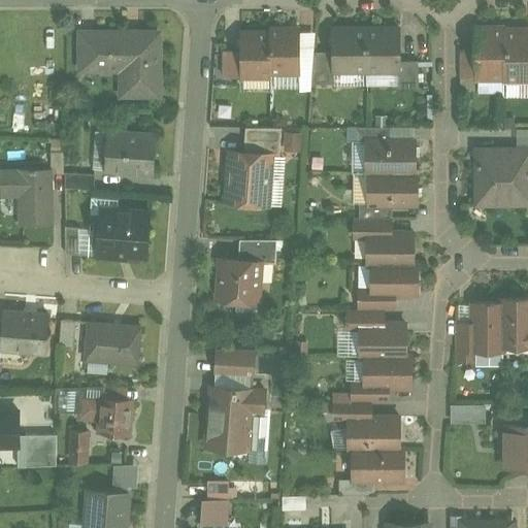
[(299,28),(269,28),(269,32),(270,32),(270,72),(271,72),(299,72),(299,28)]
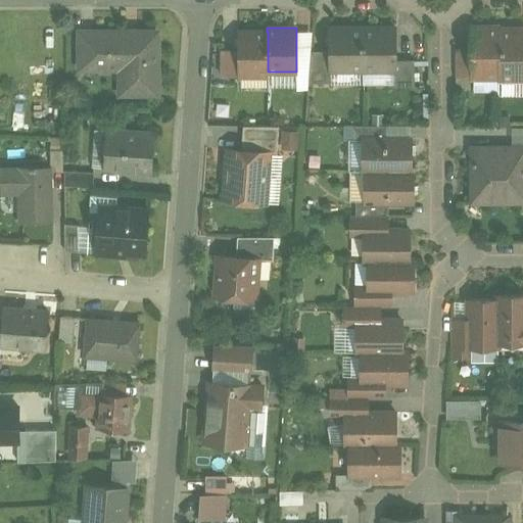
[(363,28),(329,28),(329,51),(329,70),(331,70),(363,69),(363,28)]
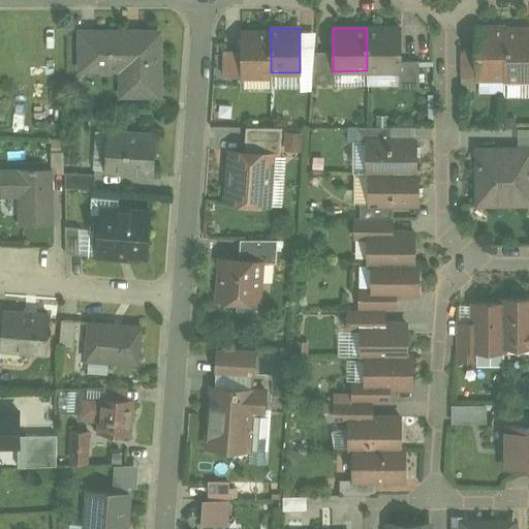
[(400,28),(367,28),(367,70),(399,70),(401,70),(401,61),(400,28)]
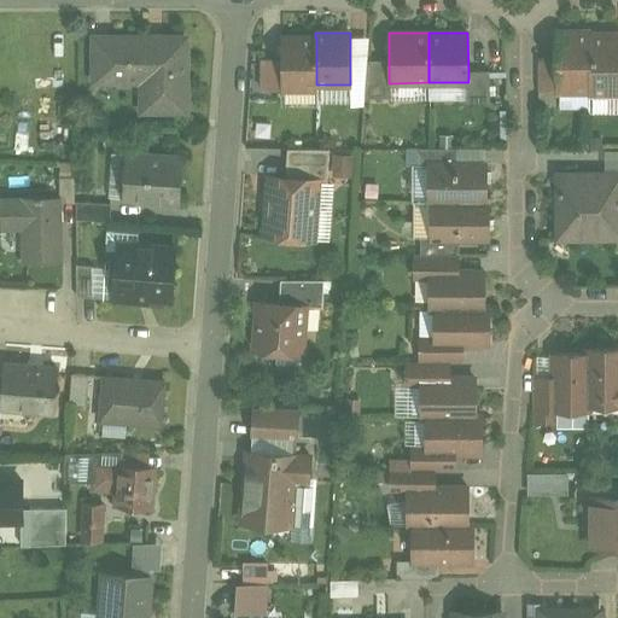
[(590,33),(557,33),(557,58),(557,91),(589,91),(589,89),(590,89),(590,35),(590,33)]
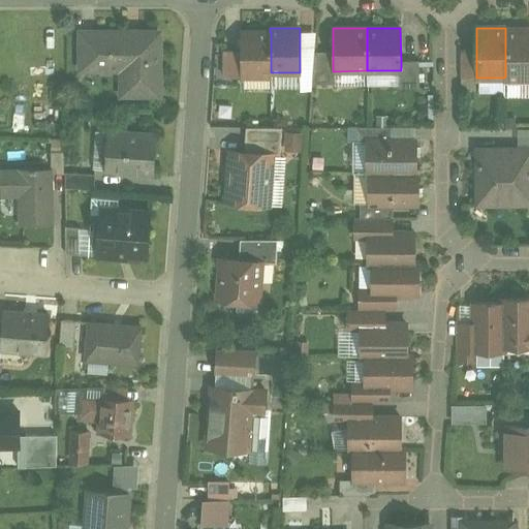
[(528,29),(505,30),(505,76),(504,76),(504,78),(504,80),(528,79),(528,29)]
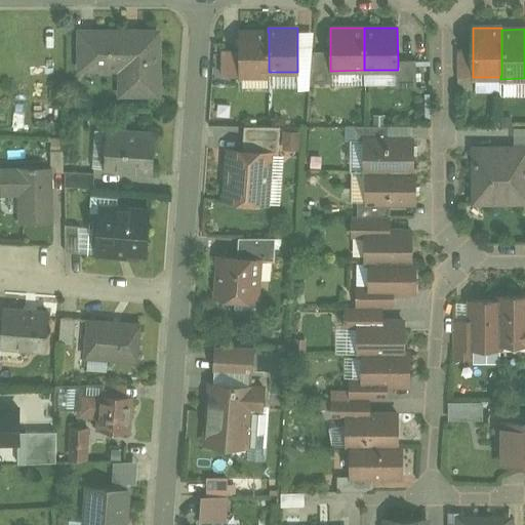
[(268,32),(245,32),(239,38),(239,50),(240,76),(270,75),(270,72),(269,72),(269,32),(268,32)]
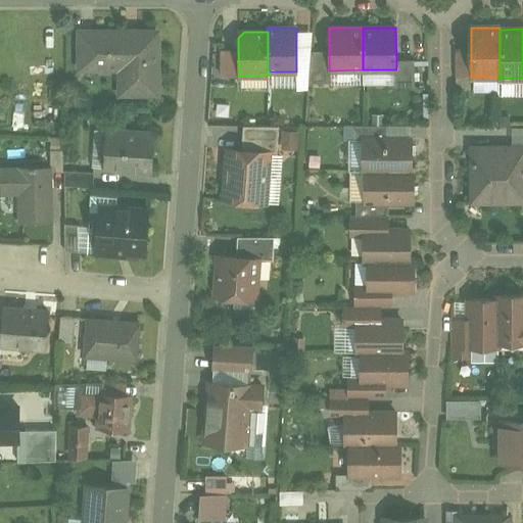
[(156,33),(81,33),(81,68),(120,68),(121,94),(157,93),(156,33)]
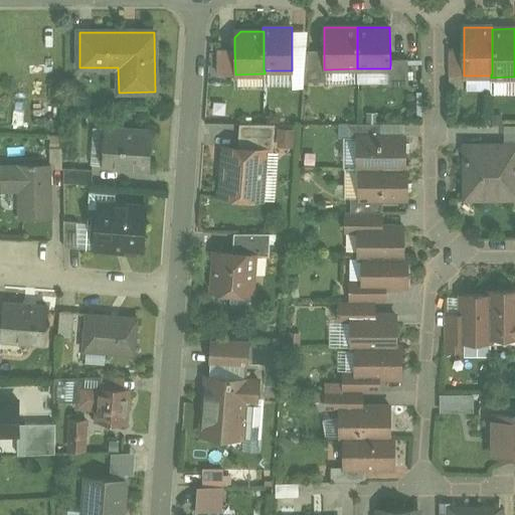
[(464,48),(449,48),(449,75),(464,75),(464,48)]
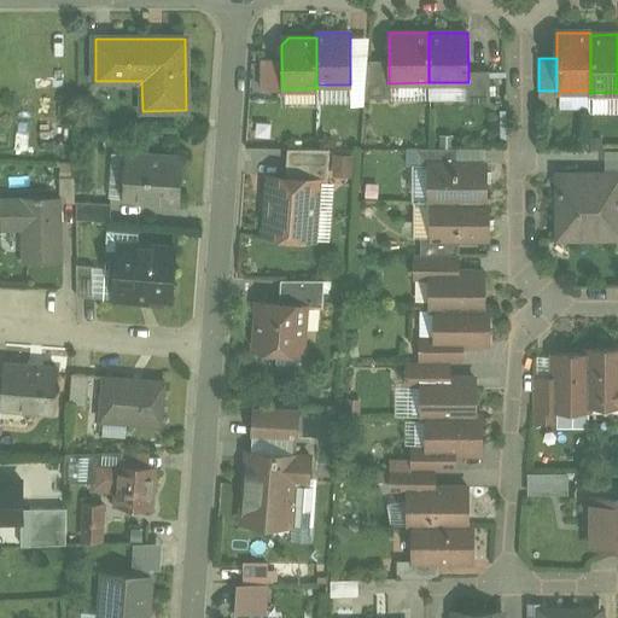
[(283,89),(281,59),(266,59),(262,63),(262,89),(283,89)]
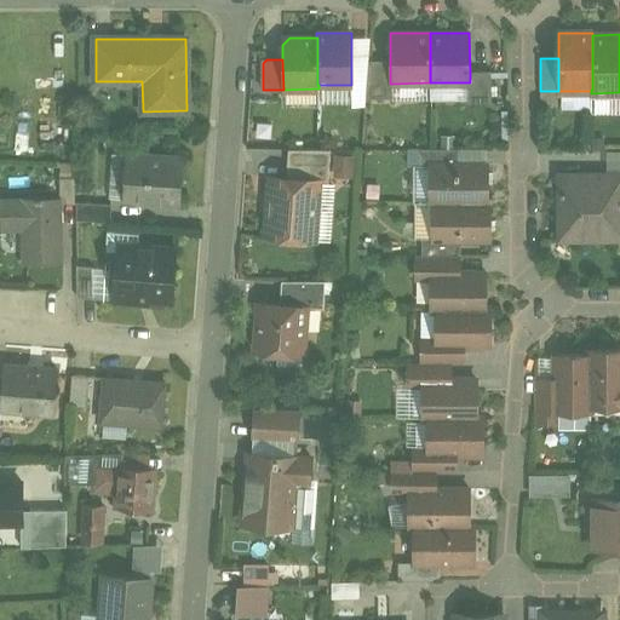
[(390,61),(368,61),(366,98),(392,98),(392,84),(390,84),(390,61)]
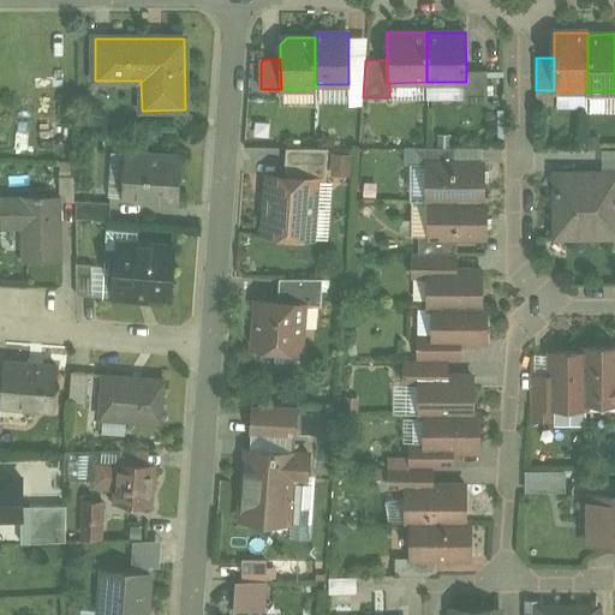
[(487,70),(466,71),(466,82),(464,82),(464,102),(488,101),(487,70)]
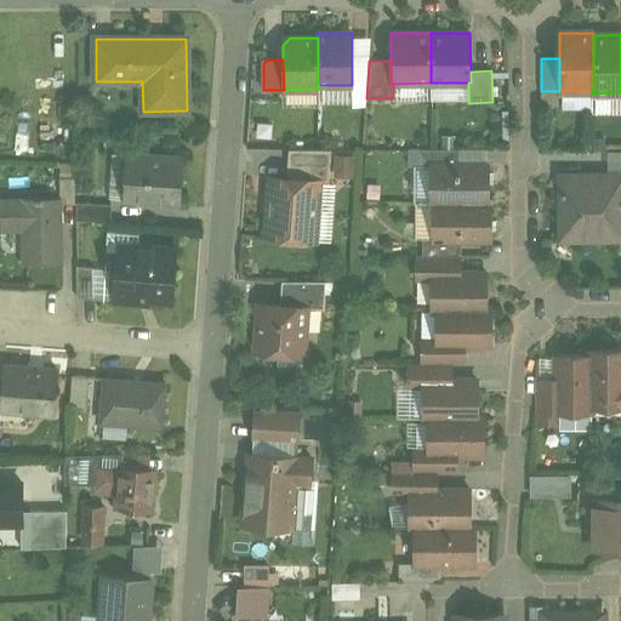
[(331,149),(289,149),(286,178),(319,181),(319,183),(329,183),(331,149)]
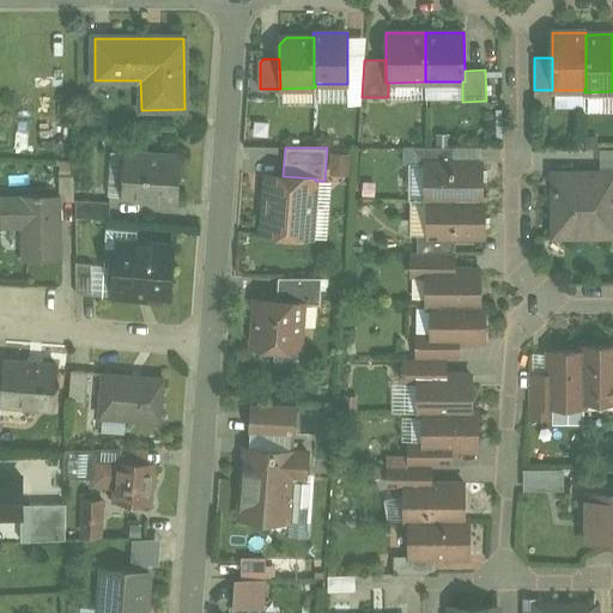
[(453,147),(414,147),(414,164),(425,164),(425,163),(453,163),(453,147)]
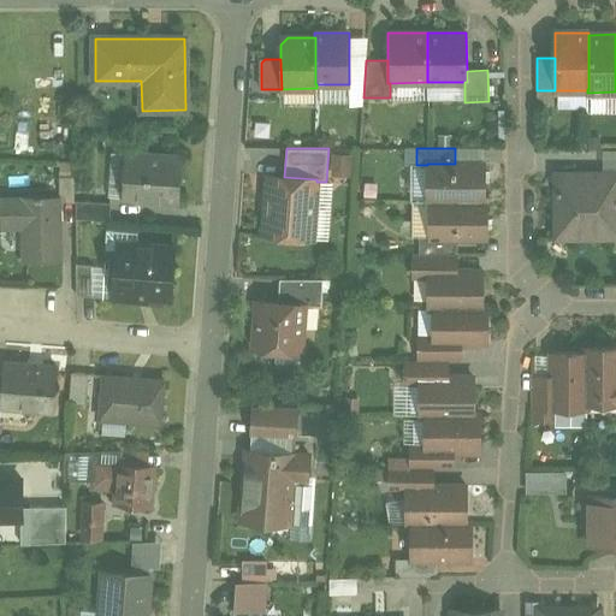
[(615,149),(603,150),(603,173),(615,173),(615,149)]
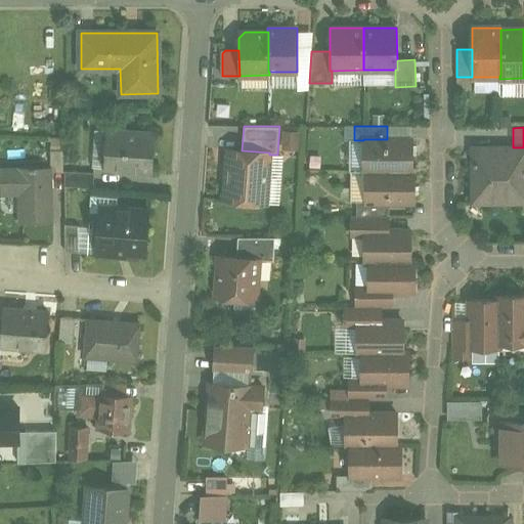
[(111,132),(110,149),(106,148),(104,169),(151,173),(155,133),(107,129),(107,132),(111,132)]
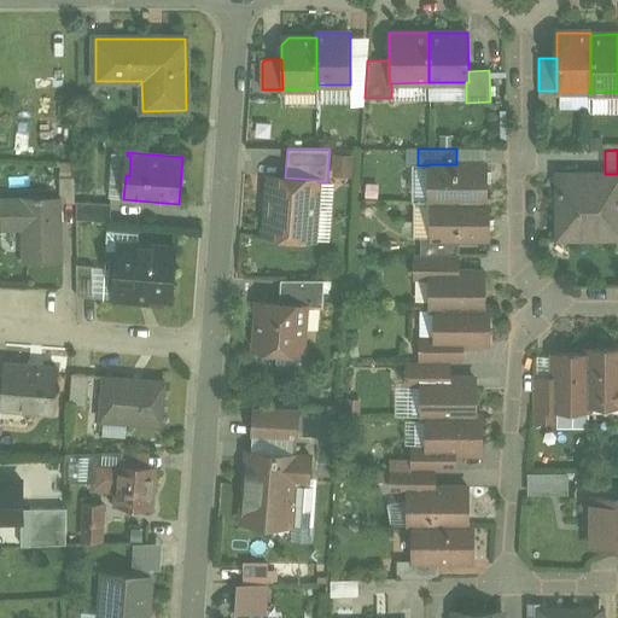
[(355,175),(355,153),(336,153),(336,174),(355,175)]
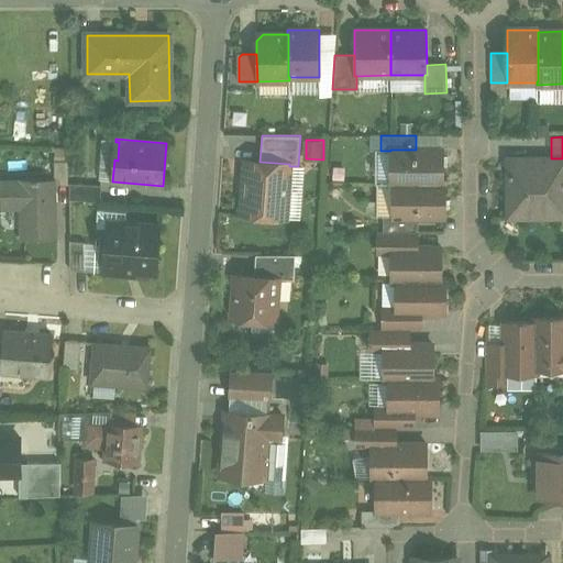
[(416,150),(390,150),(390,151),(390,185),(393,185),(393,184),(442,184),(442,183),(442,150),(416,150)]
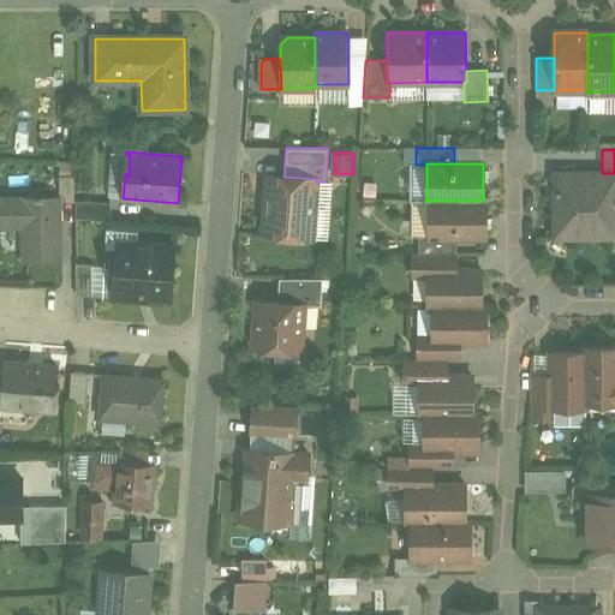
[(614,173),(602,173),(555,174),(555,237),(584,236),(596,225),(614,224),(614,173)]
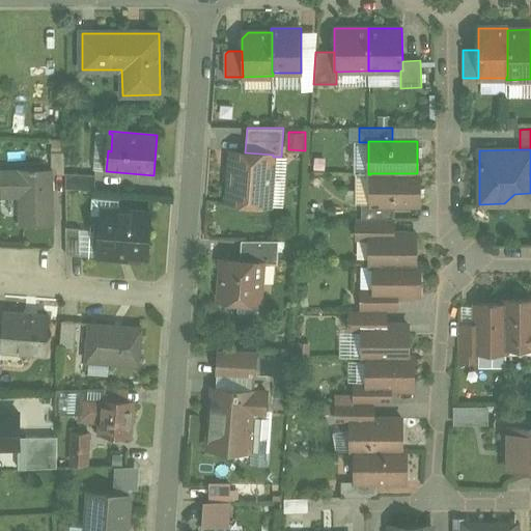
[(245,152),(231,151),(227,202),(269,204),(273,157),(273,155),(245,152)]
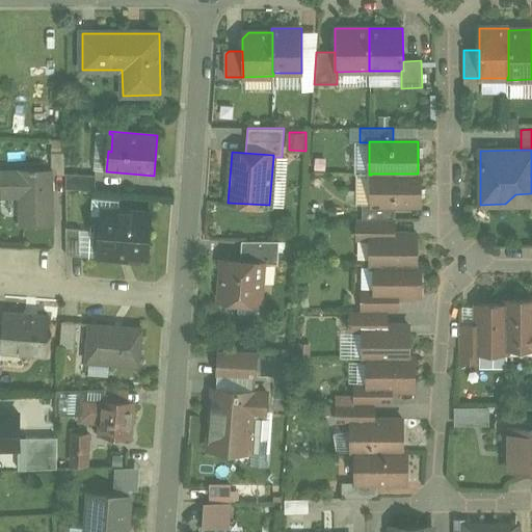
[(64,153),(51,153),(51,169),(52,169),(52,175),(64,175),(64,153)]
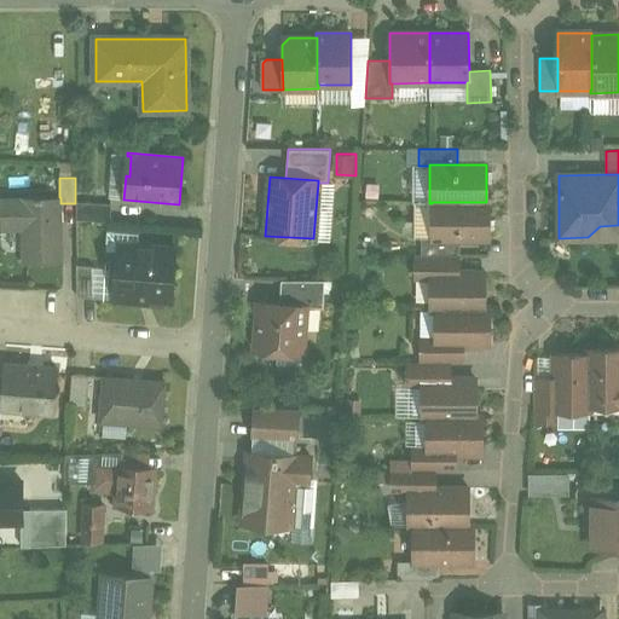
[(59,197),(21,197),(21,198),(1,198),(1,197),(0,198),(1,231),(3,231),(3,230),(22,230),(23,262),(22,262),(22,264),(63,264),(63,262),(62,262),(61,203),(61,197),(59,197)]
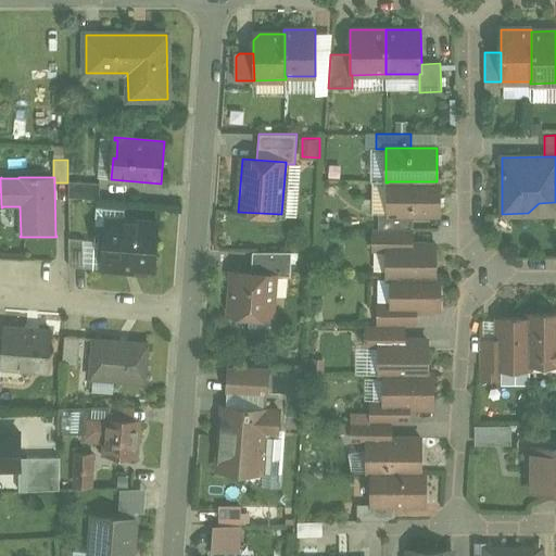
[(437,181),(388,181),(388,182),(388,214),(388,215),(413,215),(439,215),(439,180),(437,180),(437,181)]
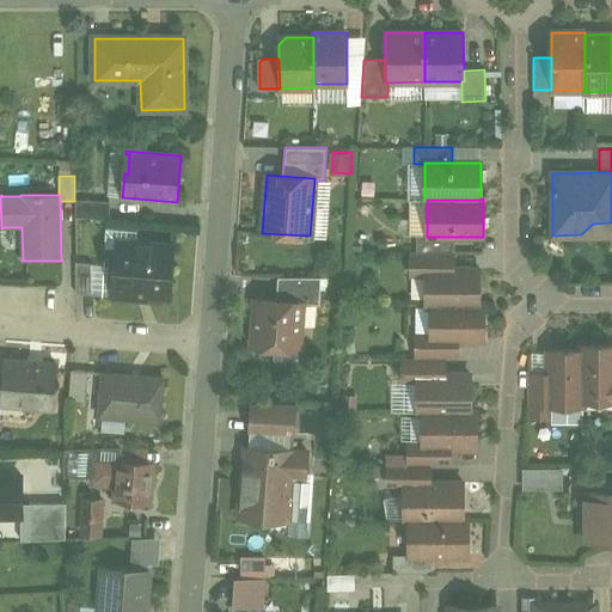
[(110,201),(77,200),(74,218),(109,220),(110,201)]
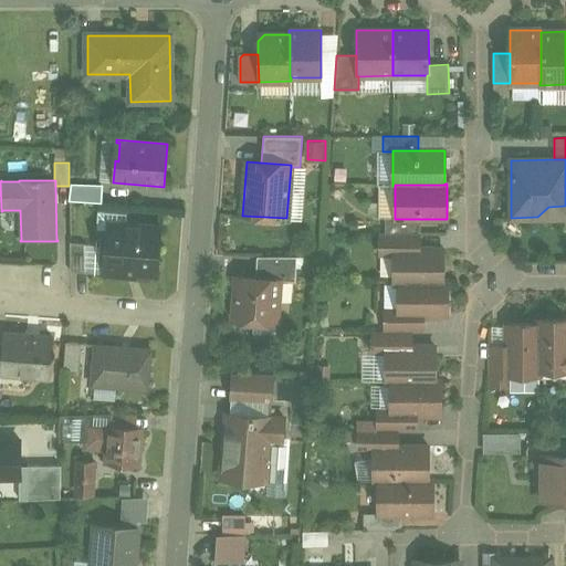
[(420,219),(395,219),(395,218),(385,218),(385,233),(419,233),(420,233),(420,219)]
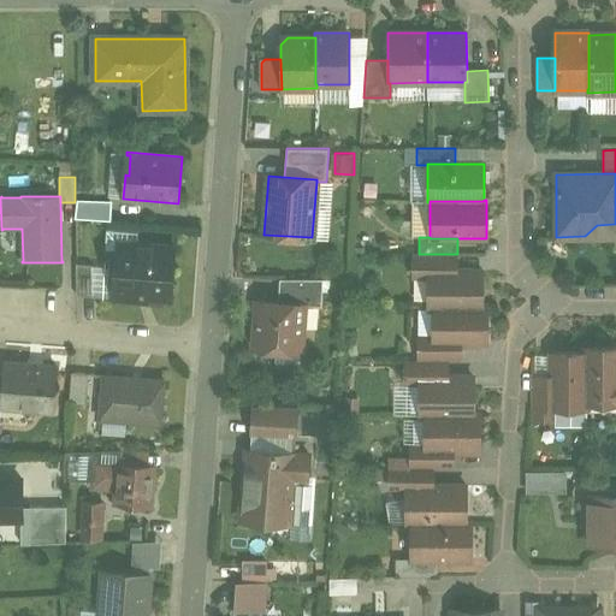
[(135,250),(117,249),(116,267),(113,298),(136,301),(137,297),(171,300),(175,247),(136,243),(135,250)]
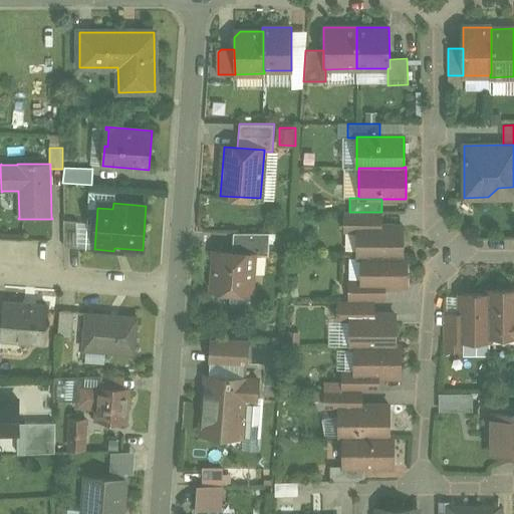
[(349,212),(344,212),(344,224),(357,224),(356,227),(380,226),(380,212),(349,212)]
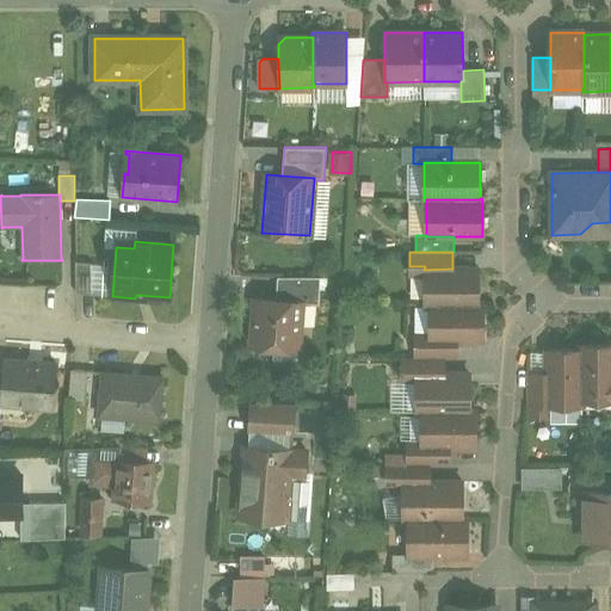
[(115,265),(75,261),(75,294),(112,296),(115,265)]
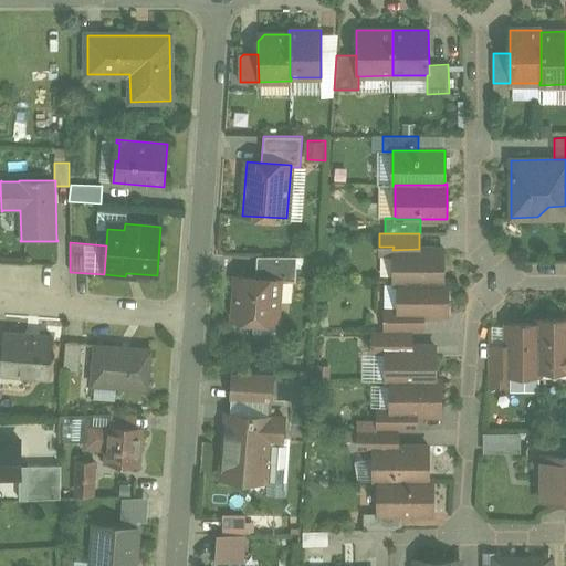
[(419,249),(392,250),(392,283),(397,283),(397,282),(443,282),(443,281),(443,249),(419,249)]
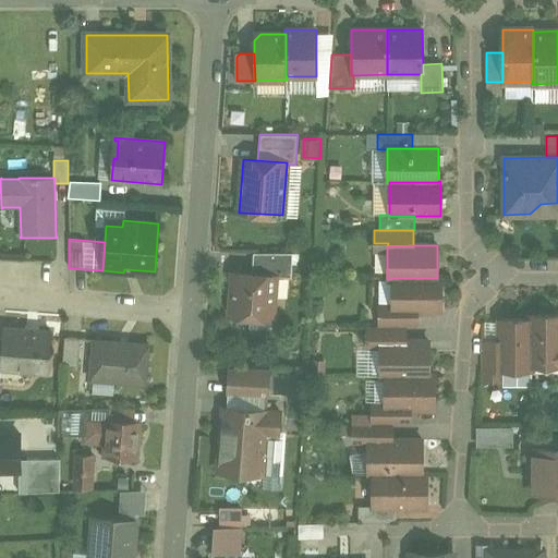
[(292,253),(253,253),(252,274),(276,276),(276,277),(291,277),(292,253)]
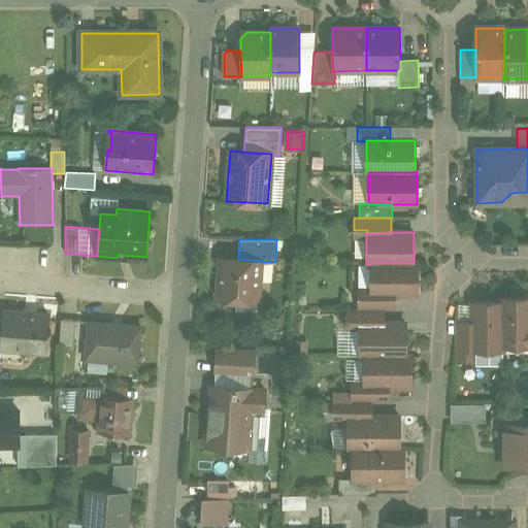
[(238,259),(220,258),(217,299),(258,302),(261,262),(261,261),(238,259)]
